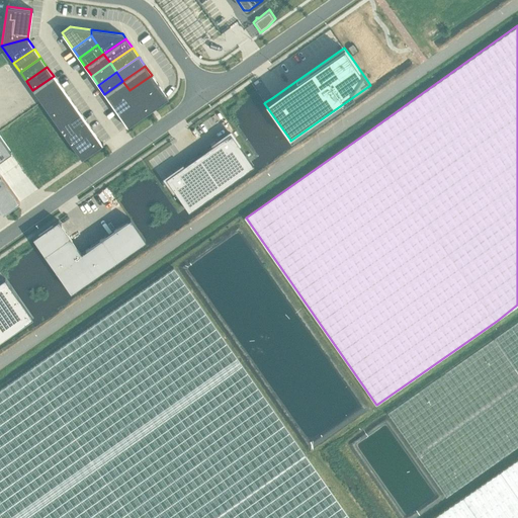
[(152,75),(130,90),(136,99),(158,84),(152,75)]
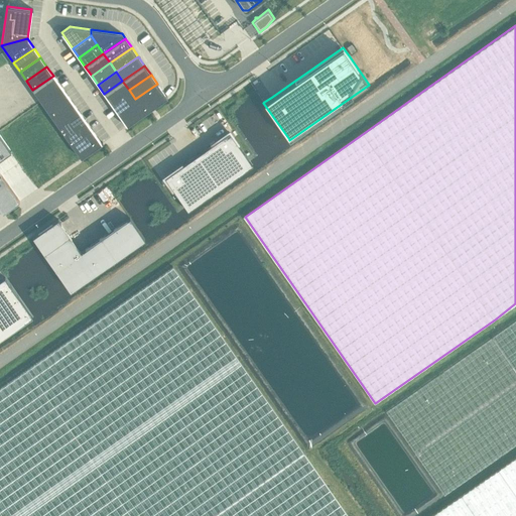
[(53,76),(32,90),(39,99),(59,85),(53,76)]
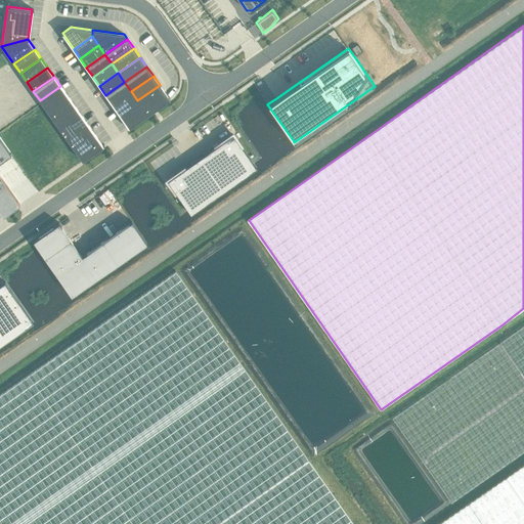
[(124,82),(105,95),(113,104),(131,91),(124,82)]
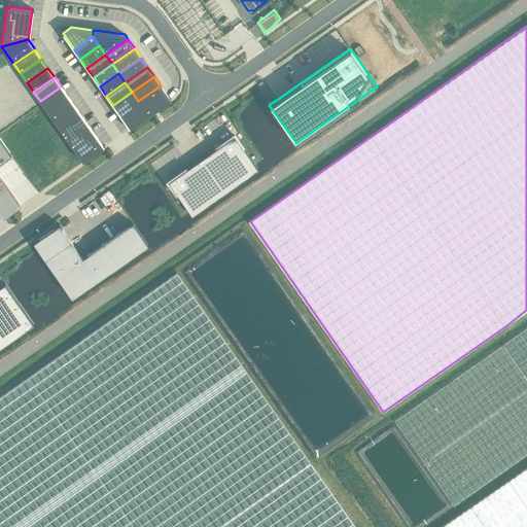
[(161,85),(138,101),(147,114),(170,99),(161,85)]
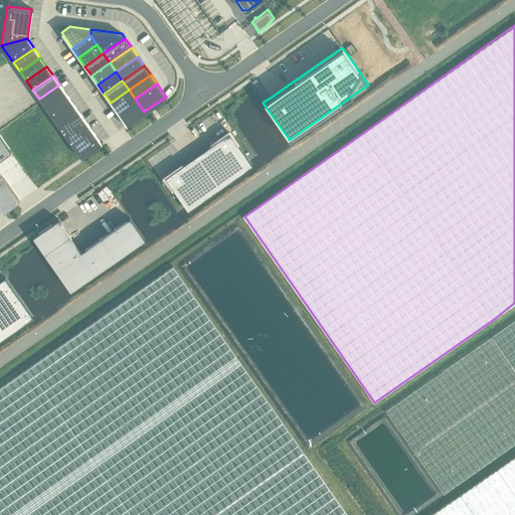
[(59,84),(39,99),(45,108),(65,94),(59,84)]
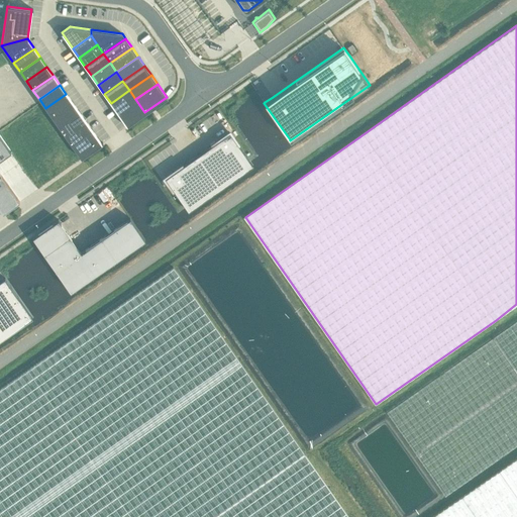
[(129,90),(111,103),(117,112),(135,99),(129,90)]
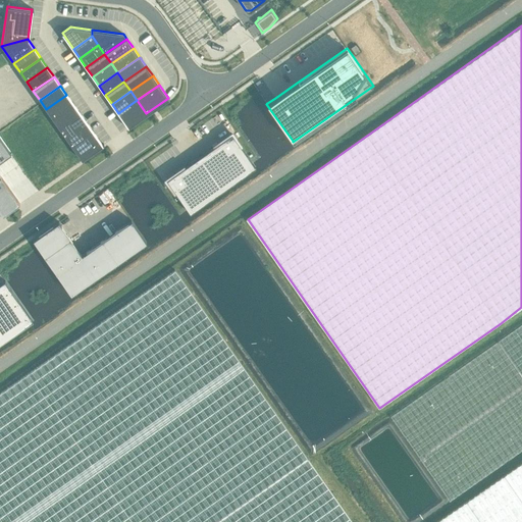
[(66,95),(46,109),(52,118),(73,104),(66,95)]
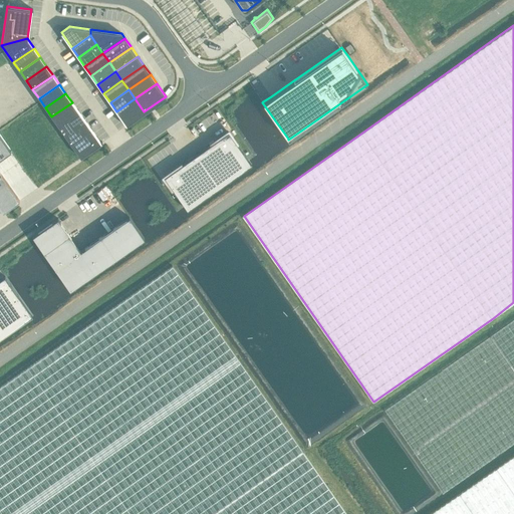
[(135,98),(116,111),(125,124),(144,111),(135,98)]
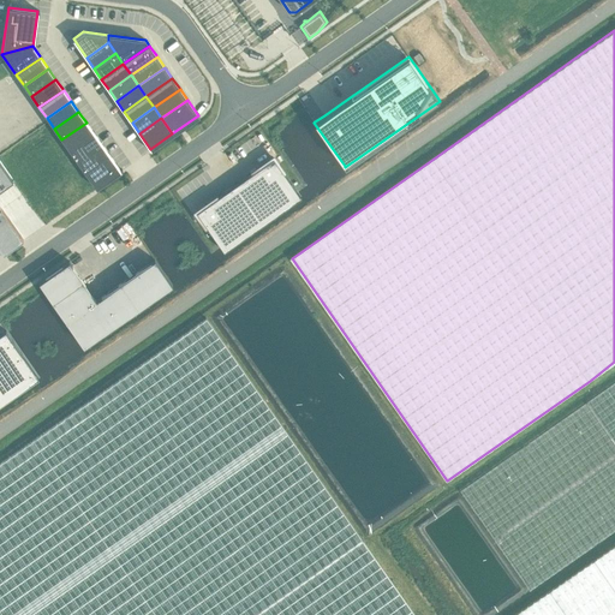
[(87,123),(61,139),(70,150),(94,133),(87,123)]
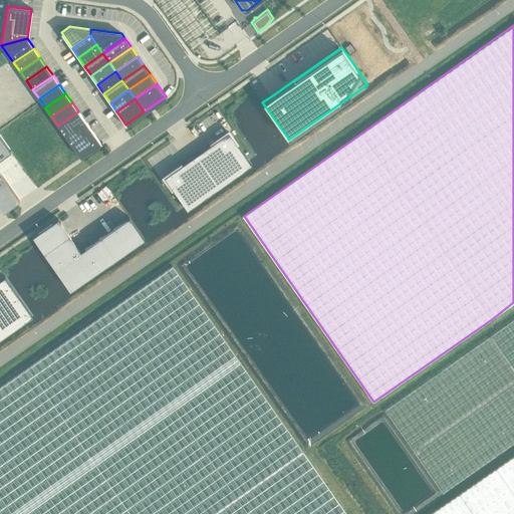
[(78,111),(58,125),(64,135),(84,120),(78,111)]
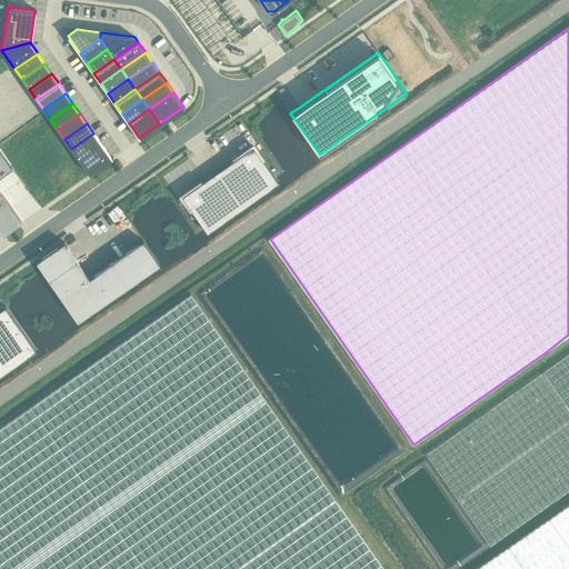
[(93,133),(71,149),(78,159),(101,143),(93,133)]
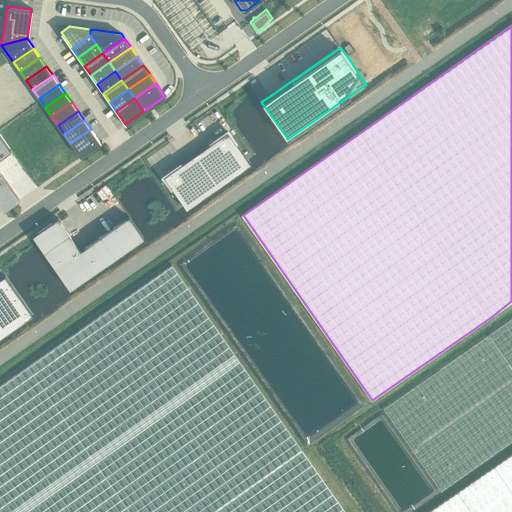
[(91,129),(70,143),(74,148),(80,157),(100,143),(91,129)]
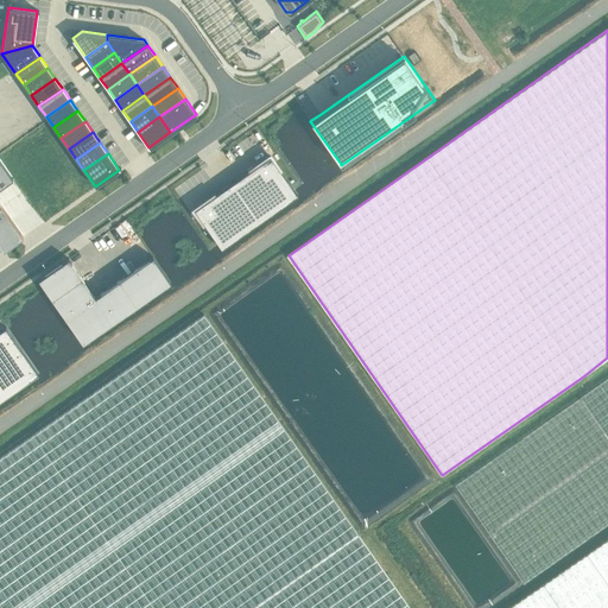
[(271,156),(233,183),(257,219),(259,221),(259,222),(298,195),(297,194),(295,190),(271,156)]
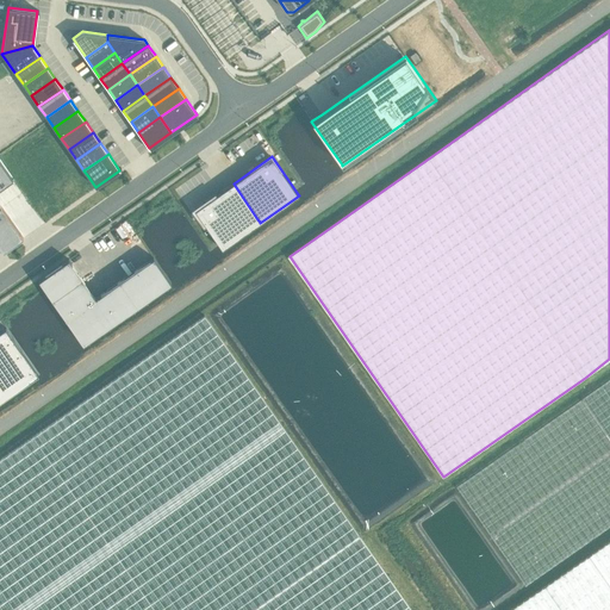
[(0,159),(0,247),(4,251),(13,244),(20,240),(23,237),(0,205),(1,204),(0,203),(0,186),(12,179),(13,178),(0,159)]
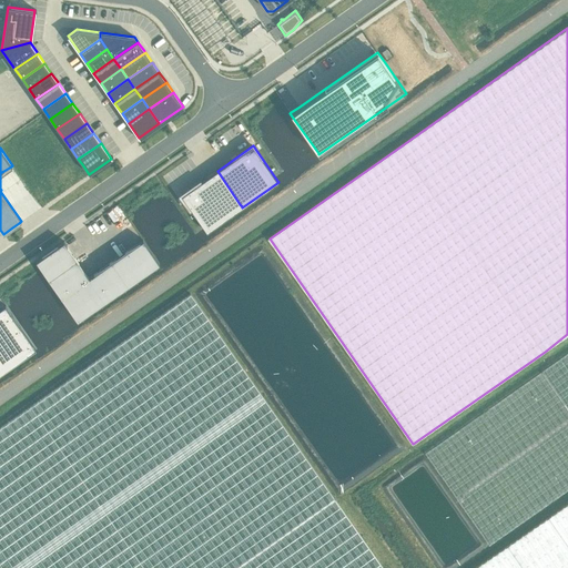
[(217,171),(182,195),(204,229),(206,231),(206,232),(242,208),(242,206),(240,204),(217,171)]
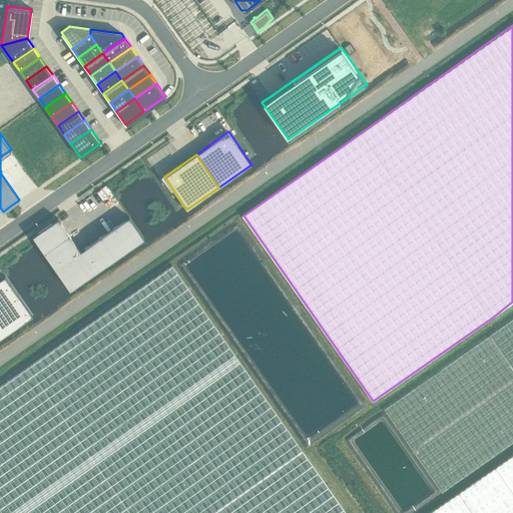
[(56,218),(32,235),(70,290),(144,238),(129,216),(79,251),(56,218)]
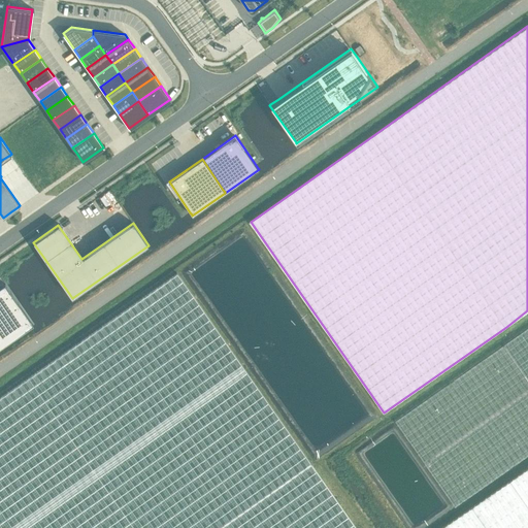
[(0,397),(0,527),(356,527),(177,273),(0,397)]
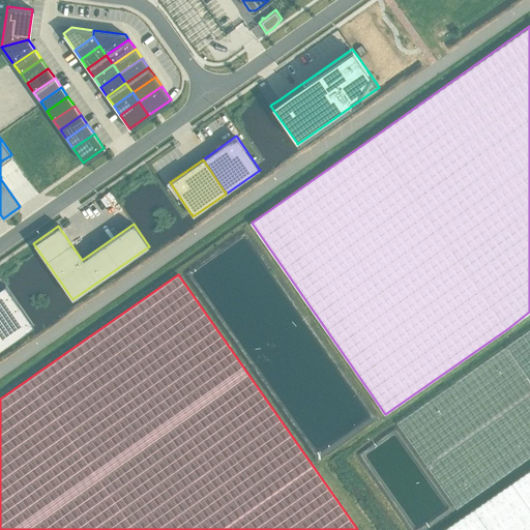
[(5,285),(0,287),(0,348),(33,325),(20,305),(5,285)]
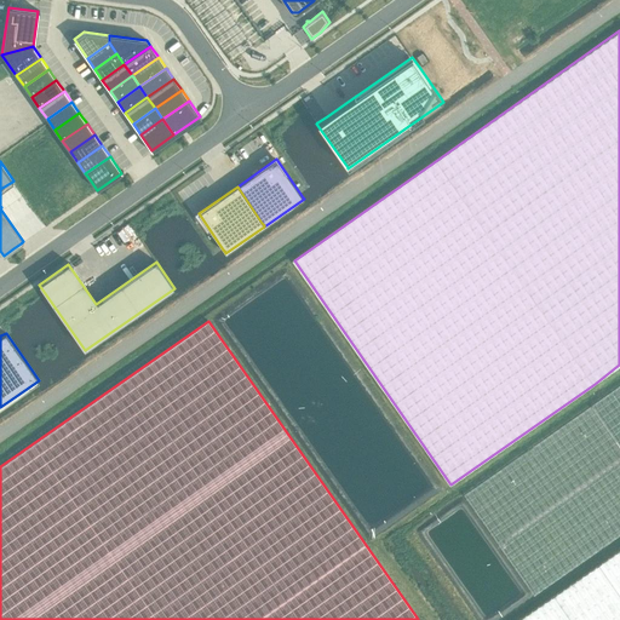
[(619,385),(465,494),(535,595),(619,535),(619,385)]
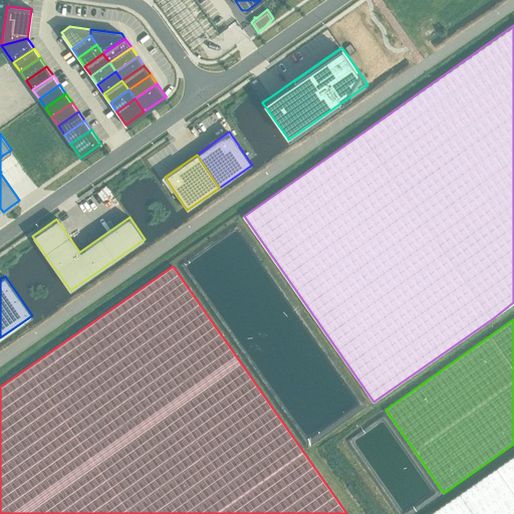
[(513,513),(513,456),(430,513),(513,513)]
